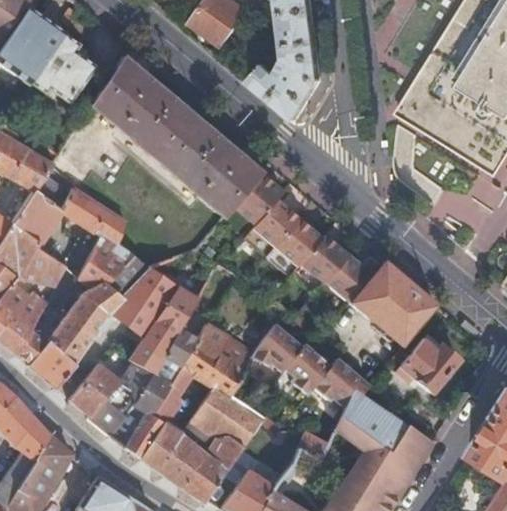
[(0,0),(0,48),(29,6),(33,0),(0,0)]
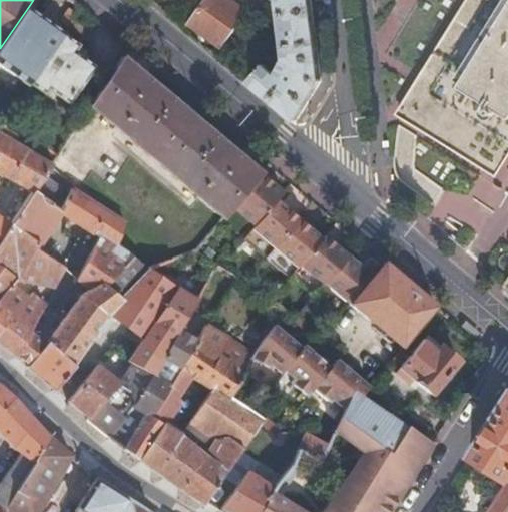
[(208,0),(193,21),(226,45),(250,11),(233,0),(208,0)]
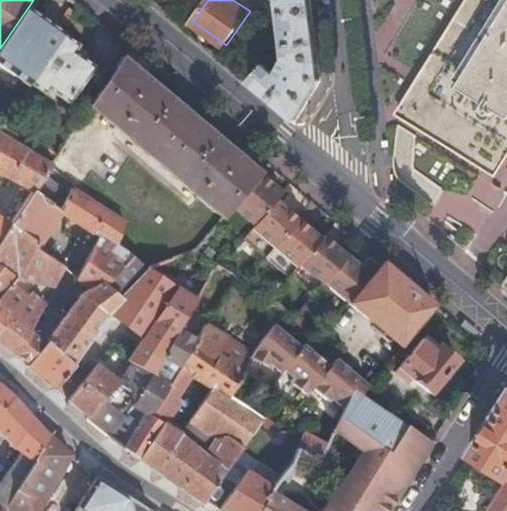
[(279,0),(283,29),(286,56),(284,62),(279,73),(267,62),(251,81),(298,120),(325,80),(320,44),(314,0),(279,0)]
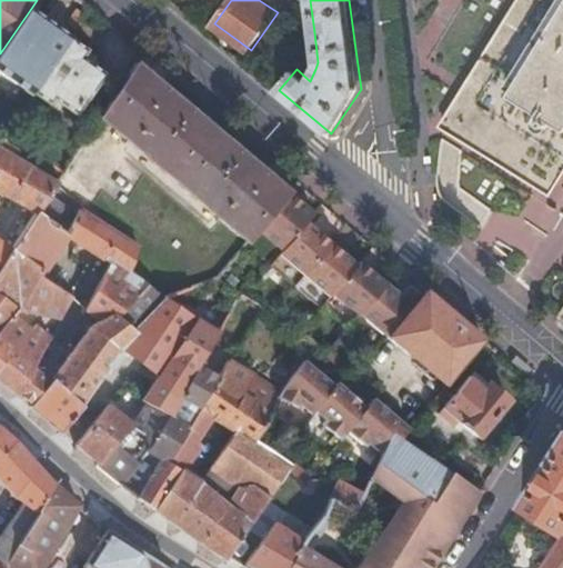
[(522,0),(444,125),(552,193),(562,177),(562,0),(522,0)]
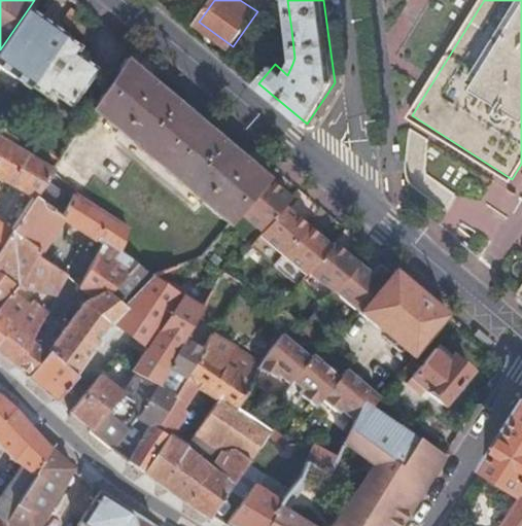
[(0,65),(32,88),(33,85),(69,34),(30,6),(0,49),(0,65)]
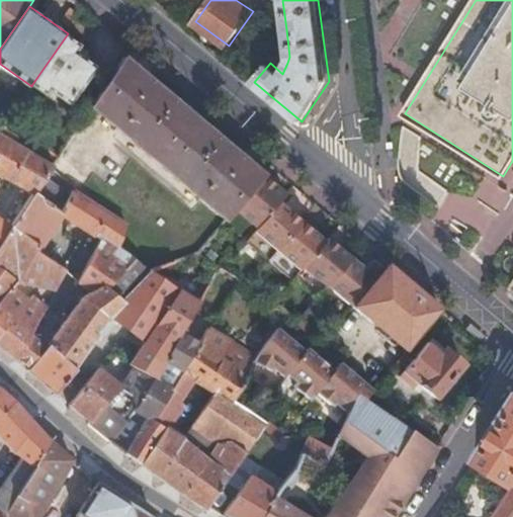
[(289,57),(286,29),(278,31),(282,64),(287,63),(289,57)]
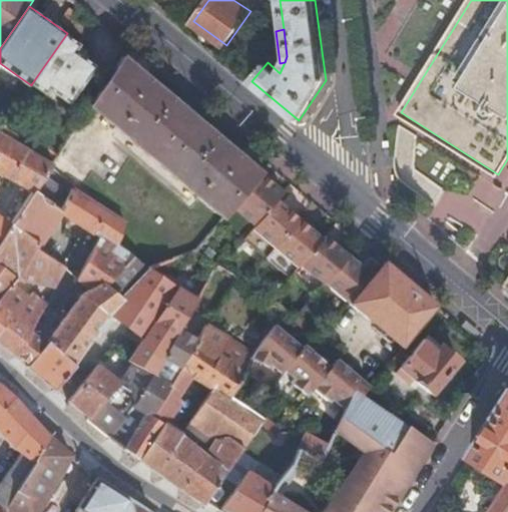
[(70,36),(67,33),(32,83),(45,92),(48,88),(70,102),(96,65),(75,50),(80,44),(70,36)]
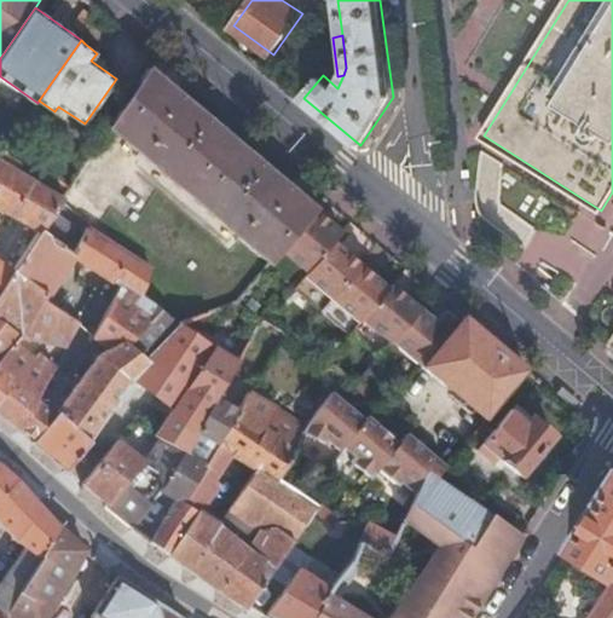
[(281,254),(318,209),(151,68),(113,126),(273,264),(281,254)]
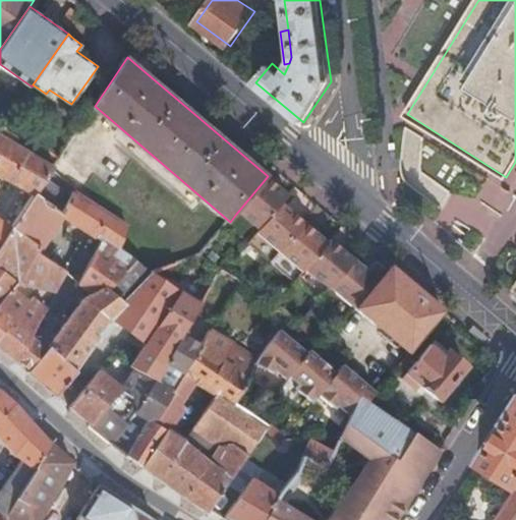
[(0,246),(12,228),(35,195),(55,165),(14,141),(17,135),(3,127),(0,132),(0,174),(20,185),(3,213),(0,211),(0,246)]
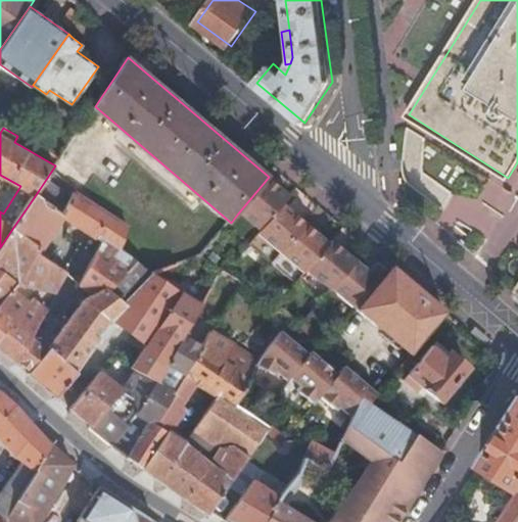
[(260,234),(285,203),(291,196),(269,177),(237,215),(260,234)]
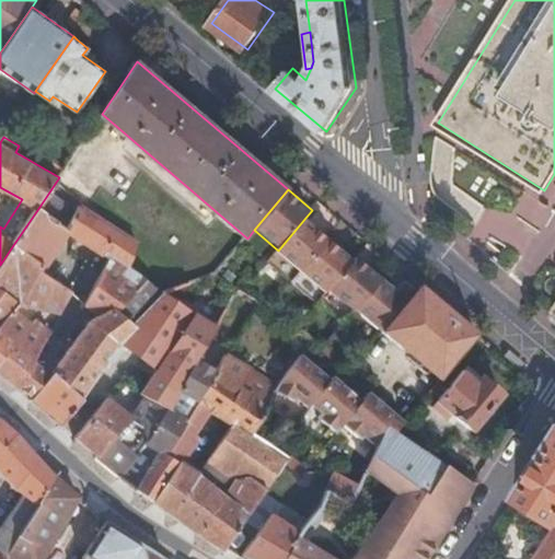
[(112,258),(129,269),(140,244),(81,209),(68,231),(112,258)]
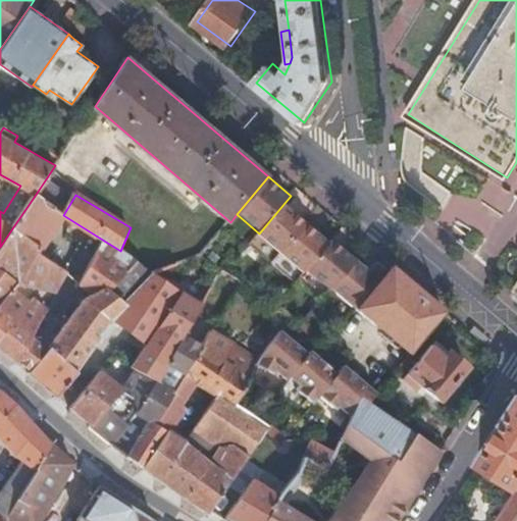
[(12,228),(40,247),(41,248),(63,215),(35,196),(12,228)]
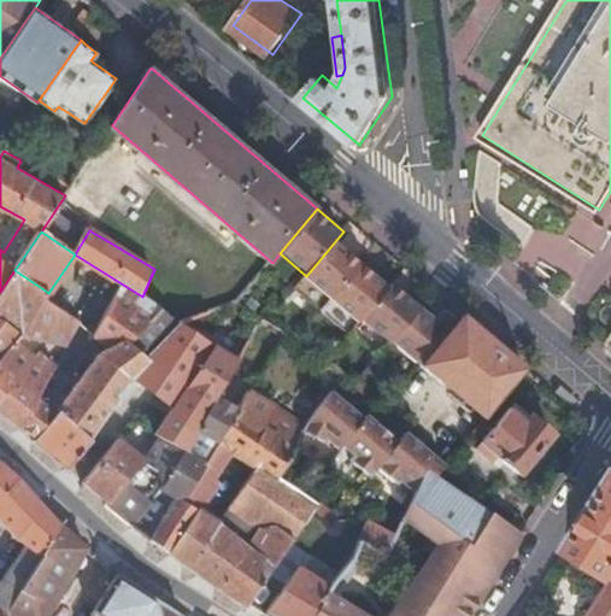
[(329,303),(363,263),(336,240),(306,276),(303,280),(329,303)]
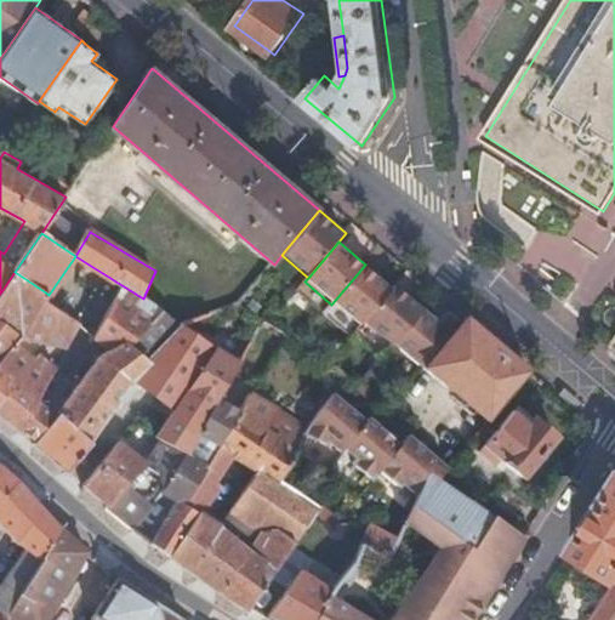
[(364,324),(393,290),(365,265),(331,305),(360,329),(364,324)]
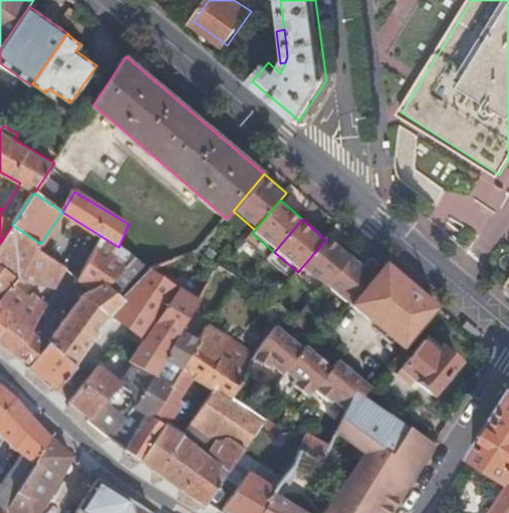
[(0,299),(0,333),(15,317),(32,330),(46,303),(27,290),(34,280),(49,257),(37,247),(39,243),(12,225),(0,243),(0,262),(19,277),(0,299)]
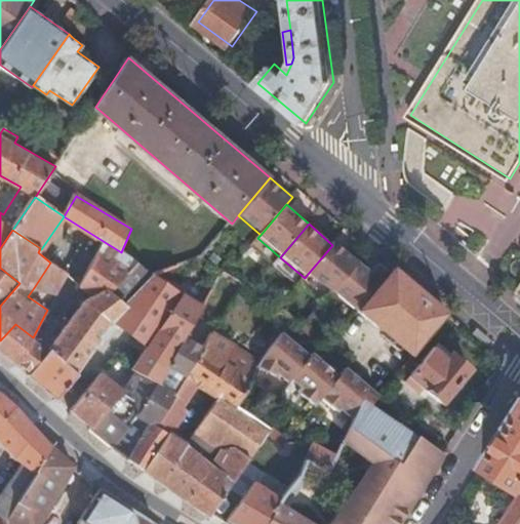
[(336,289),(361,262),(335,241),(332,245),(308,274),(331,294),(336,289)]
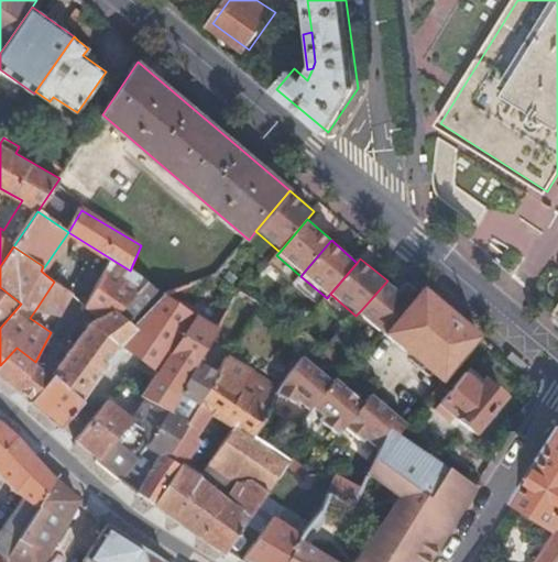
[(130,271),(112,260),(86,304),(102,316),(94,320),(54,372),(35,362),(17,348),(0,365),(0,371),(22,389),(21,390),(34,401),(55,374),(84,400),(121,345),(123,342),(137,329),(134,327),(166,293),(130,271)]
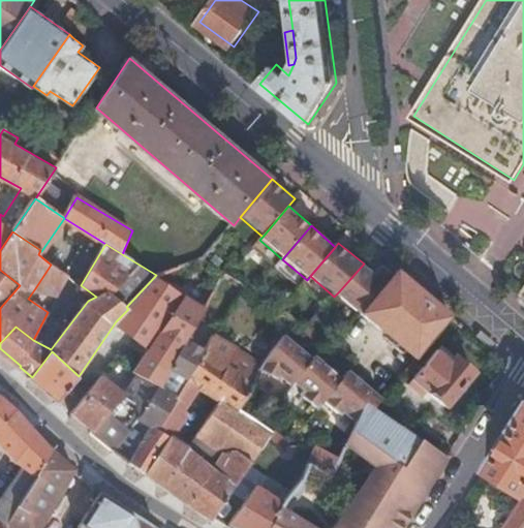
[(60,264),(57,269),(62,273),(66,268),(60,264)]
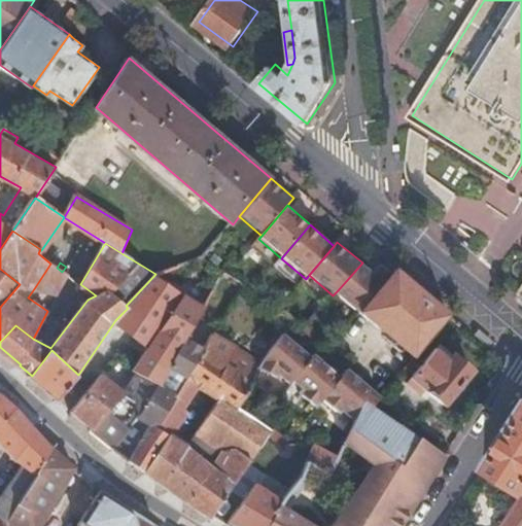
[(361,312),(393,273),(383,264),(375,273),(362,263),(338,290),(361,312)]
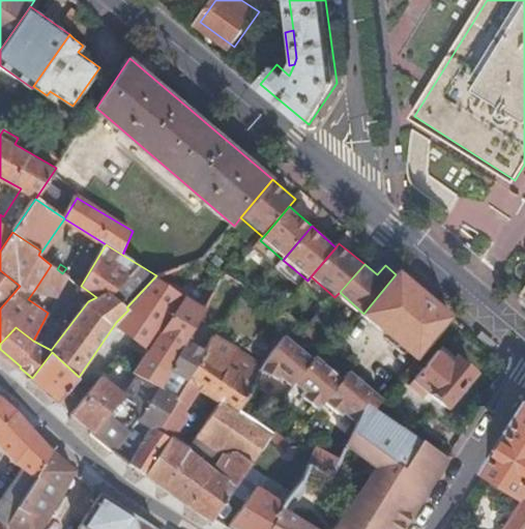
[(57,269),(51,265),(35,289),(57,296),(66,277),(62,273),(57,269)]
